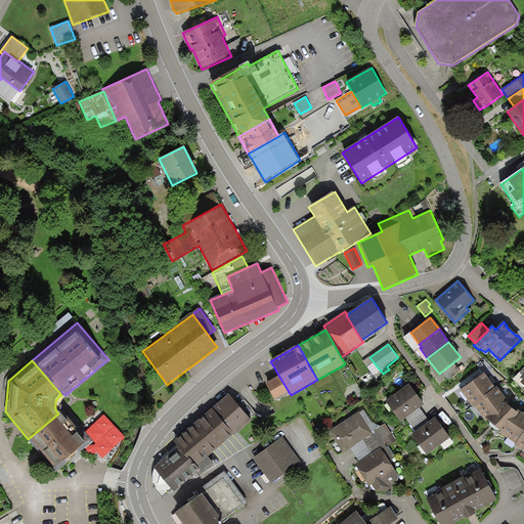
[(520,383),(523,378),(523,367),(513,380),(519,385),(520,383)]
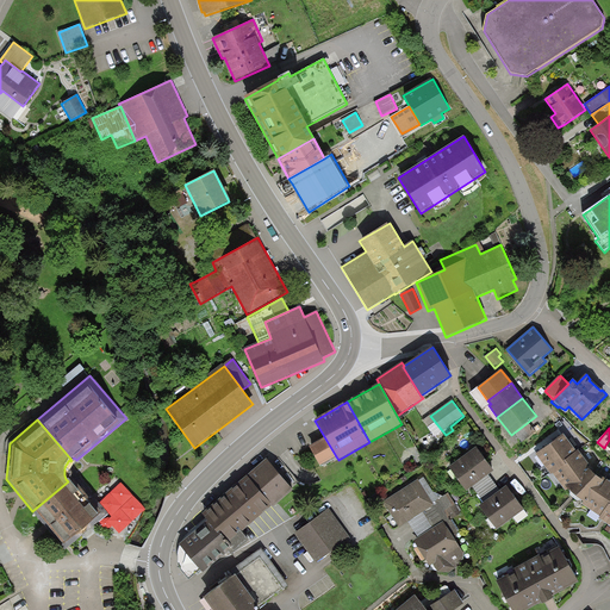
[(577,452),(564,434),(536,454),(552,475),(553,474),(566,466),(564,462),(577,452)]
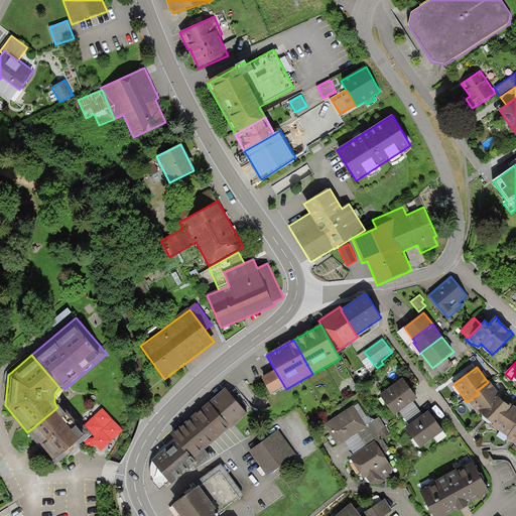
[(284,386),(275,371),(262,378),(270,394),(284,386)]
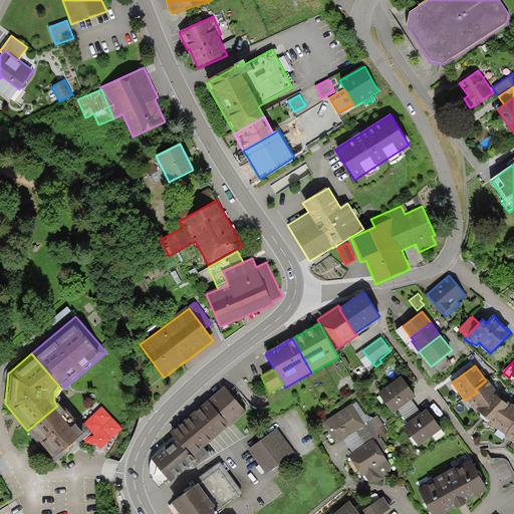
[(402,376),(377,394),(393,415),(399,411),(412,401),(417,398),(402,376)]
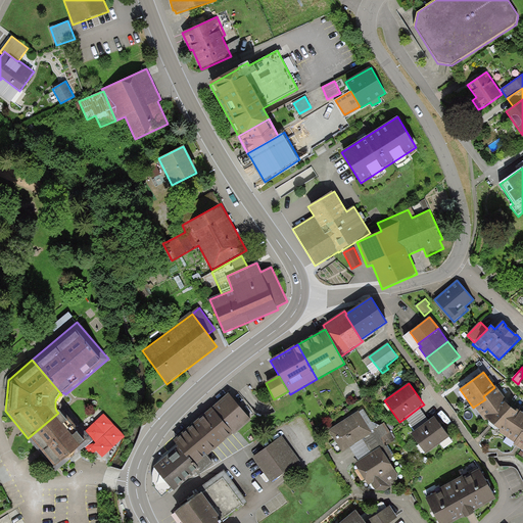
[(496,386),(494,387),(483,396),(485,399),(474,407),(484,422),(486,420),(485,419),(505,403),(507,400),(496,386)]
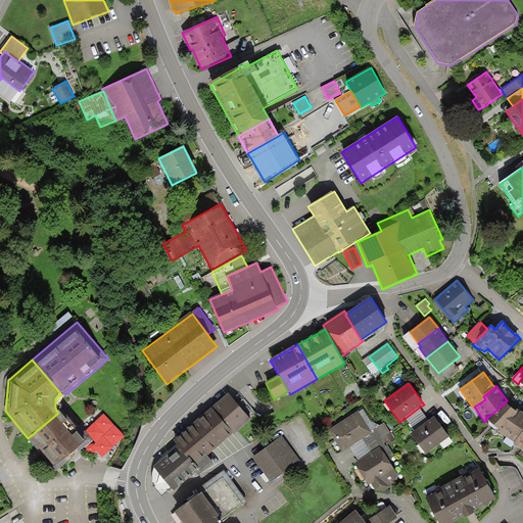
[(229,393),(211,409),(234,433),(234,435),(251,421),(229,393)]
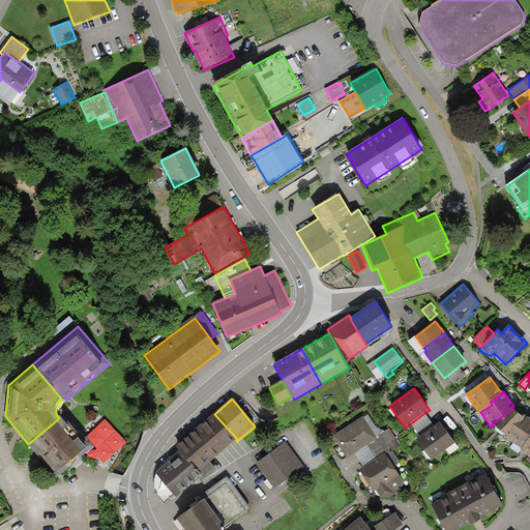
[(524,419),(511,409),(492,424),(493,425),(507,438),(524,419)]
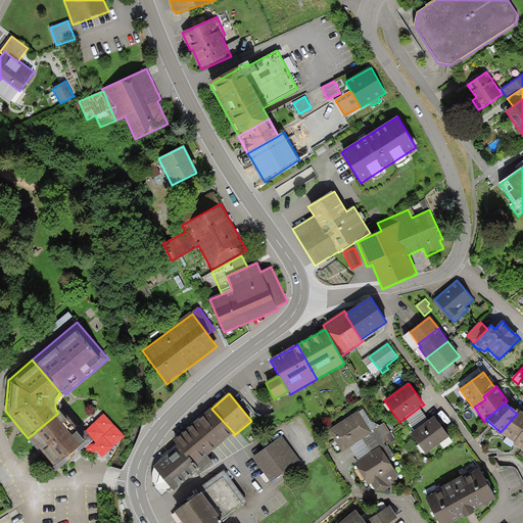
[(419,408),(406,418),(416,431),(429,421),(419,408)]
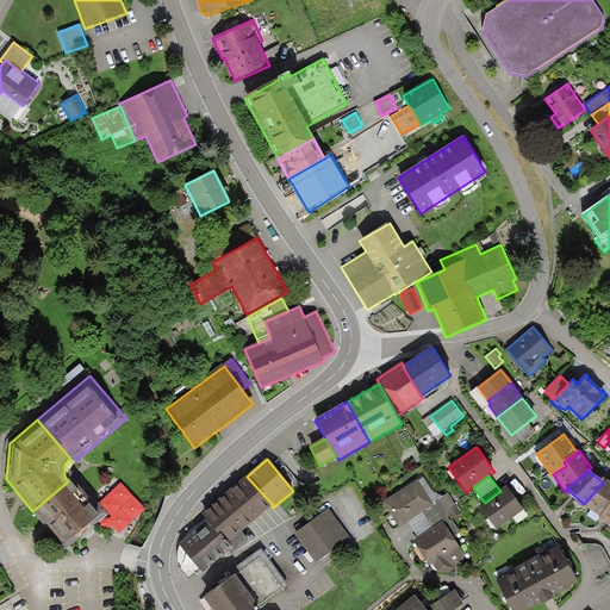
[(201,515),(207,521),(218,534),(219,533),(228,542),(241,531),(242,533),(273,505),(247,477),(201,515)]
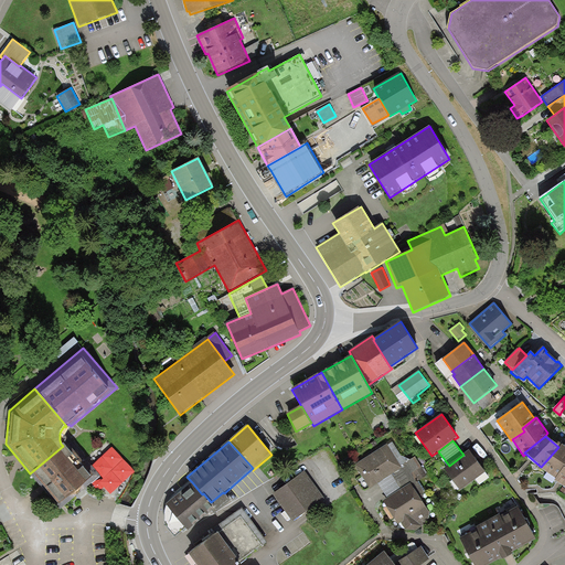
[(564,446),(561,444),(558,447),(541,467),(540,468),(556,479),(564,467),(564,446)]
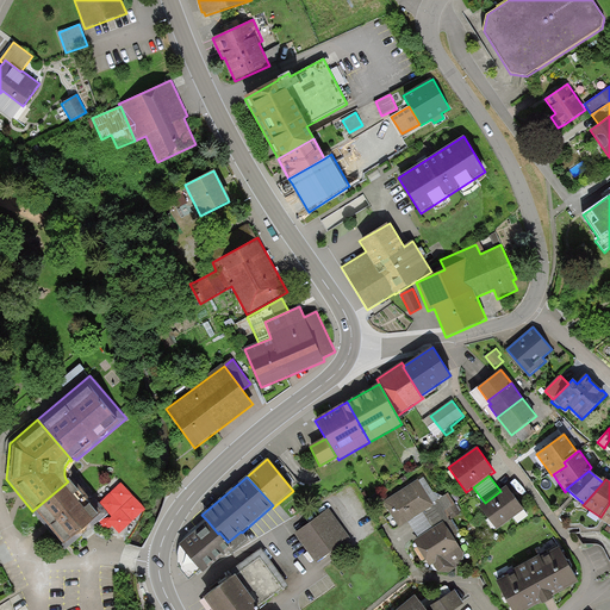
[(69,480),(68,481),(32,511),(50,533),(51,531),(63,546),(99,516),(69,480)]
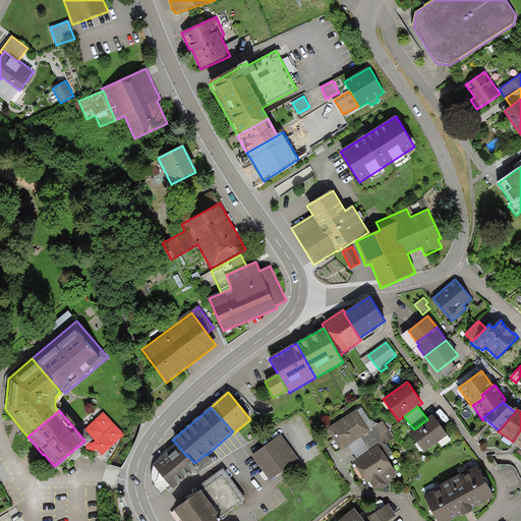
[(369,429),(357,410),(327,428),(341,451),(361,438),(370,431),(369,429)]
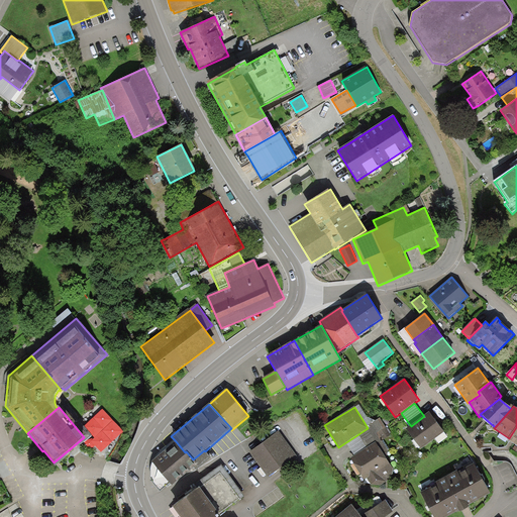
[(411,426),(406,430),(420,449),(444,432),(429,412),(424,416),(411,426)]
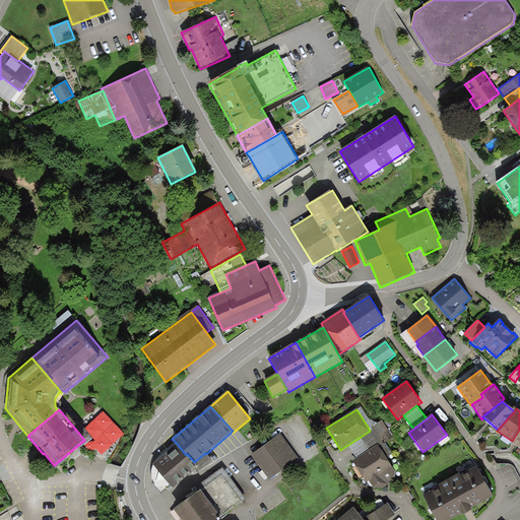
[(370,431),(361,437),(370,450),(378,445),(386,457),(391,453),(384,443),(393,437),(382,420),(369,429),(370,431)]
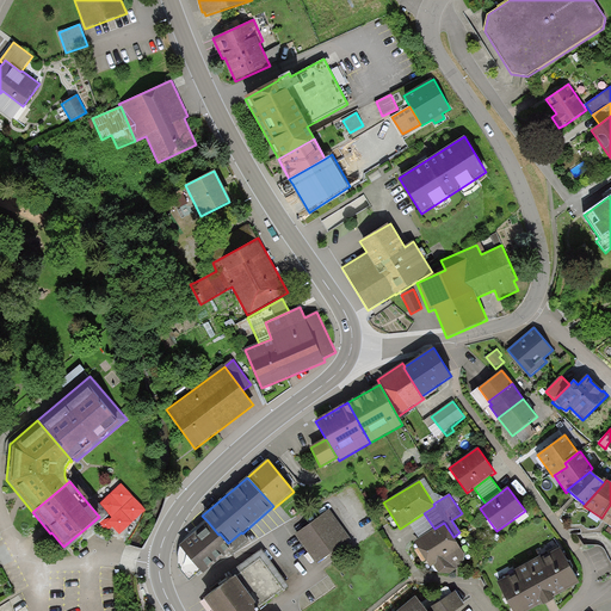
[(610,505),(602,518),(600,520),(610,526),(610,505)]
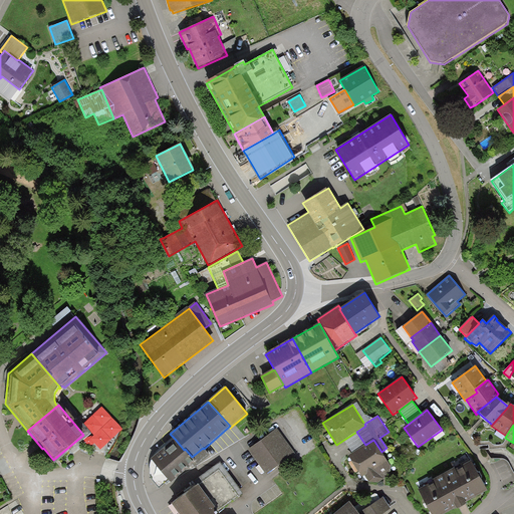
[(248,449),(266,474),(295,454),(277,429),(248,449)]
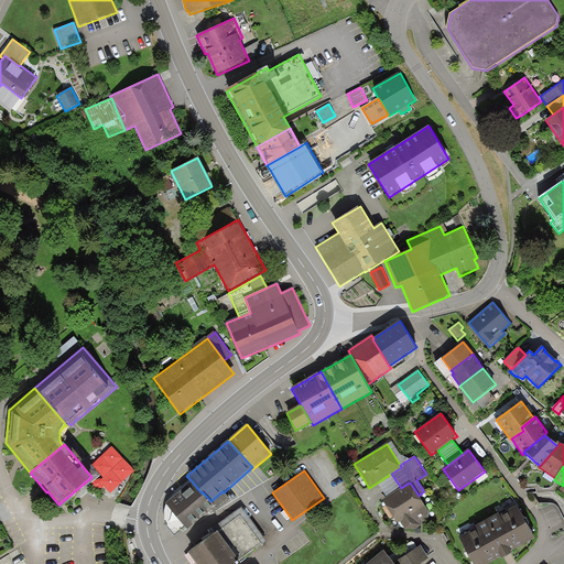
[(202,494),(192,481),(165,503),(187,530),(193,524),(192,523),(215,506),(210,501),(203,492),(202,494)]
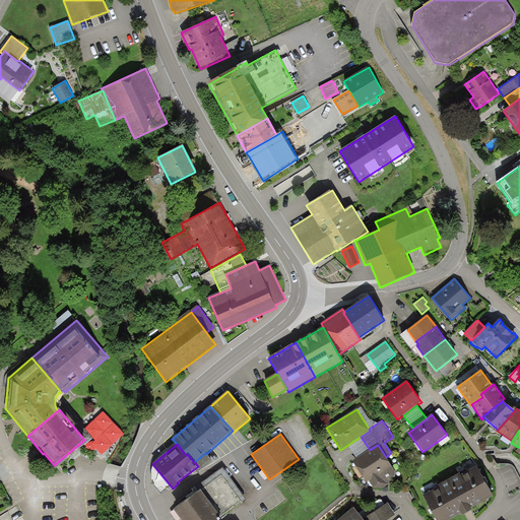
[(370,450),(352,461),(367,482),(369,481),(373,488),(383,488),(394,480),(395,471),(386,457),(378,445),(370,450)]
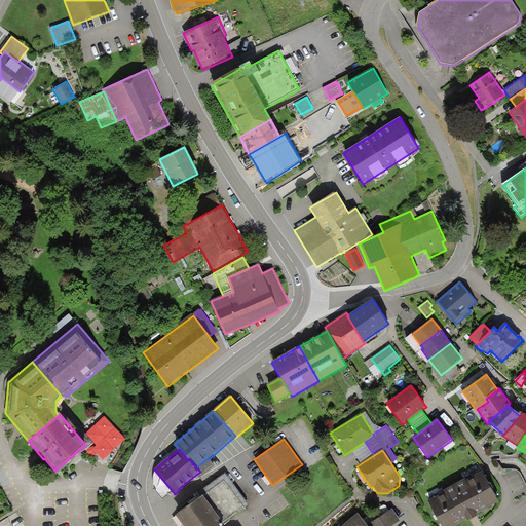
[(426,500),(441,525),(455,525),(466,520),(467,522),(478,517),(476,515),(499,502),(482,471),(426,500)]
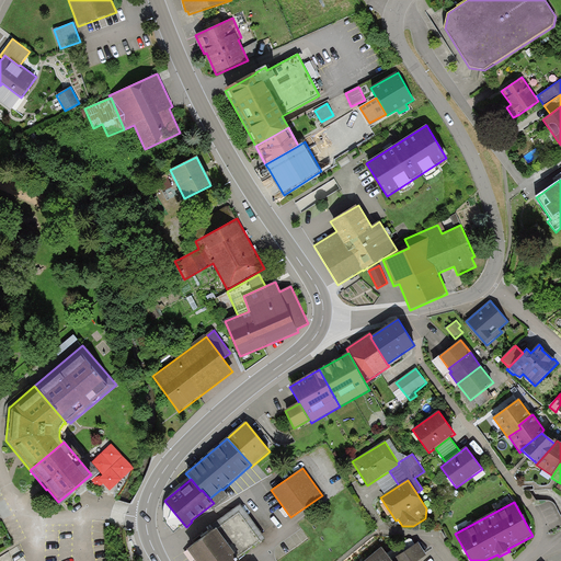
[(189,550),(195,560),(239,560),(238,558),(265,539),(240,505),(213,525),(216,529),(189,550)]
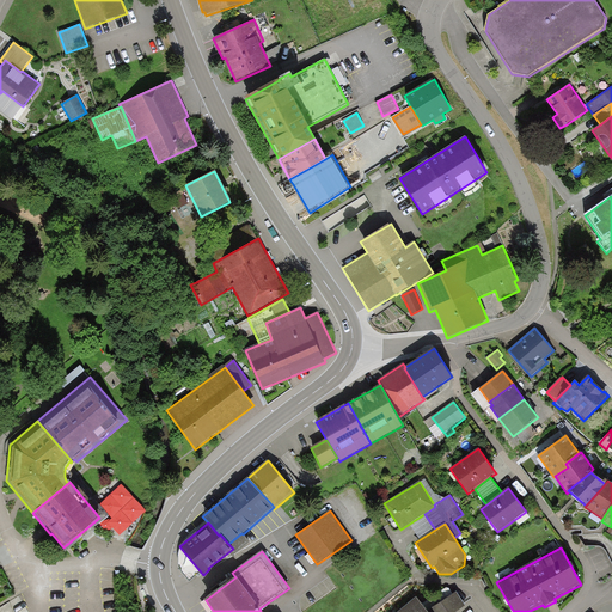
[(457,592),(428,611),(454,611),(465,605),(457,592)]
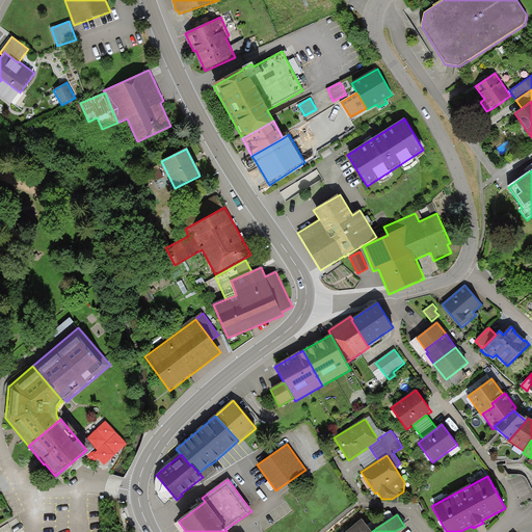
[(372,531),(362,519),(345,531),(372,531)]
